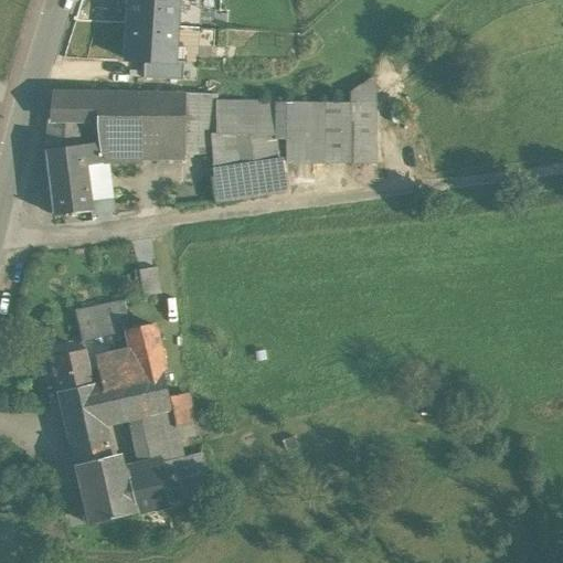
[(131,0),(130,22),(179,25),(180,0),(131,0)]
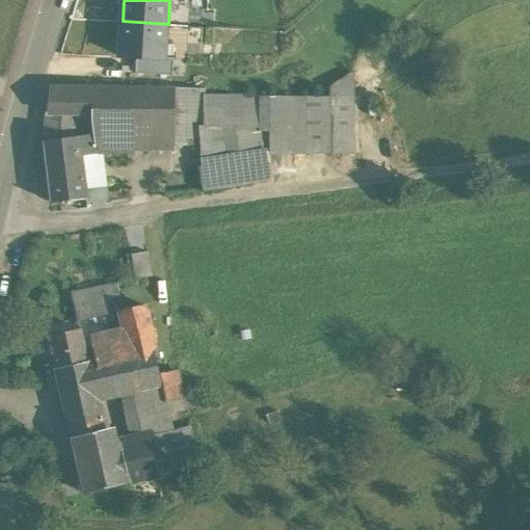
[(137,55),(166,57),(168,24),(123,21),(121,54),(137,55)]
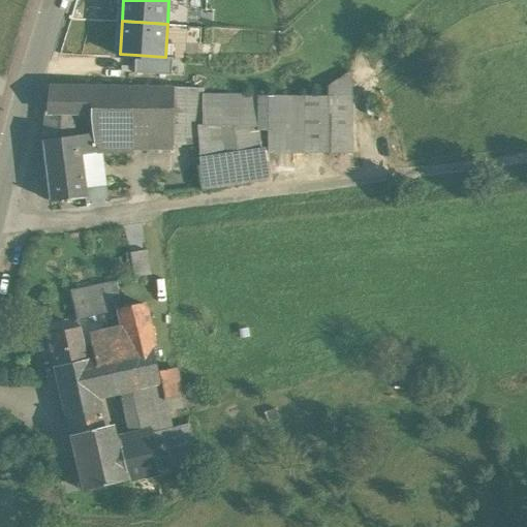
[(165,57),(136,55),(136,71),(175,72),(174,58),(165,57)]
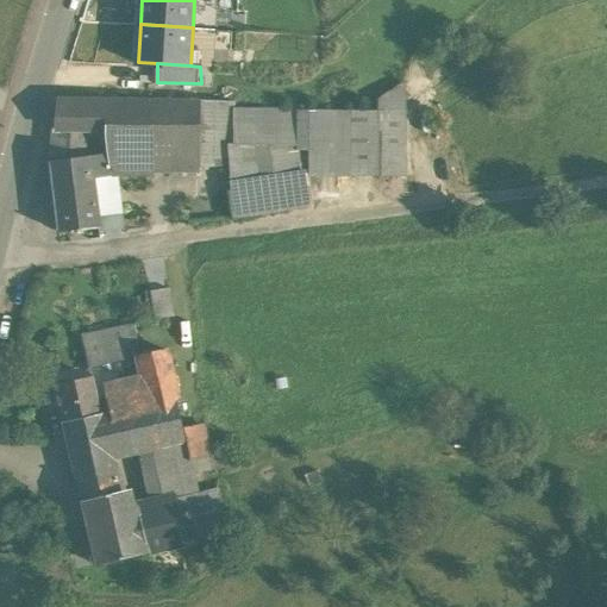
[(201,99),(57,97),(55,121),(69,121),(106,123),(107,137),(108,152),(112,175),(151,170),(200,167),(200,166),(201,99)]
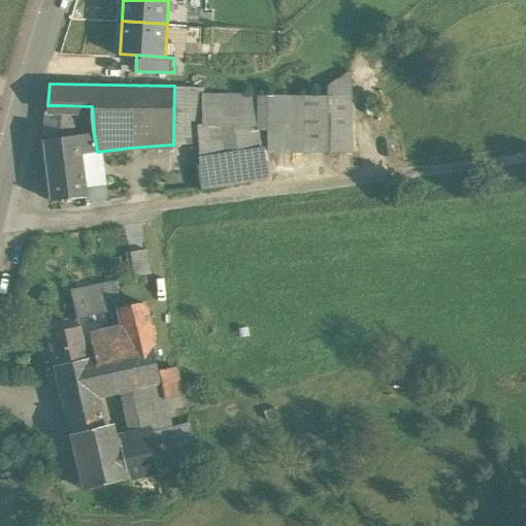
[(204,87),(174,86),(173,143),(199,142),(201,166),(200,166),(203,187),(270,176),(265,148),(261,149),(259,129),(270,129),(270,151),(291,151),(291,94),(203,94),(204,87)]
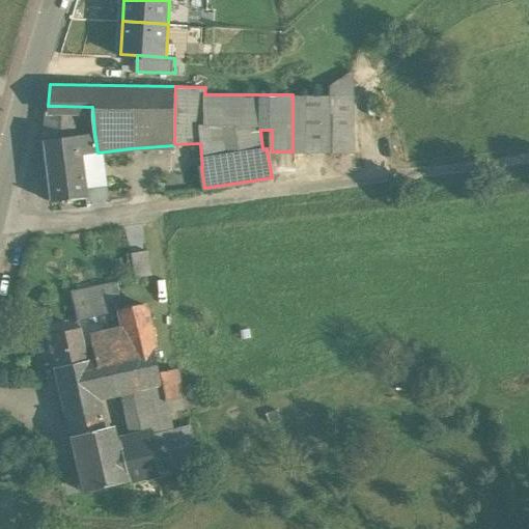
[(331,95),(293,94),(293,151),(332,152),(331,95)]
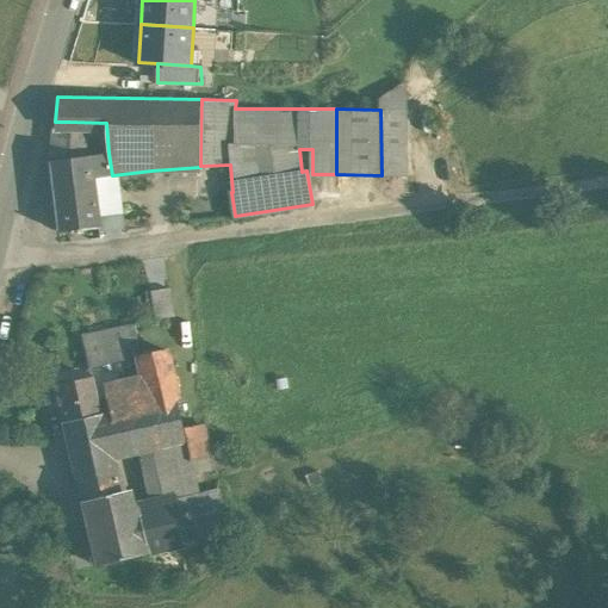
[(405,109),(380,110),(382,175),(403,174),(405,109)]
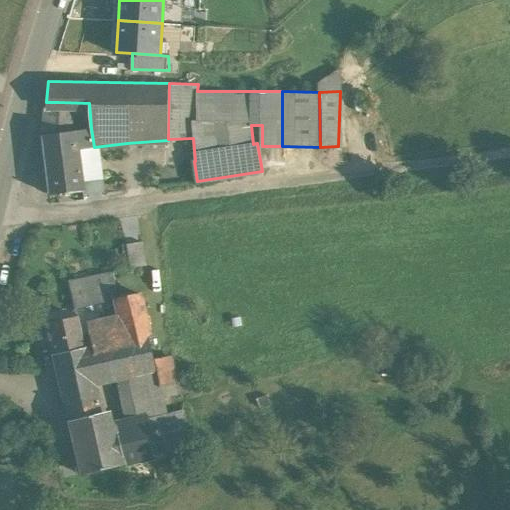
[(58,102),(46,102),(46,110),(57,111),(58,102)]
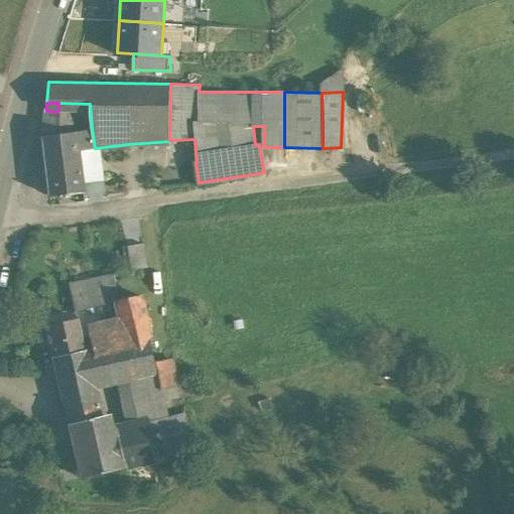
[(68,117),(45,118),(43,135),(50,195),(85,191),(86,190),(85,181),(81,149),(95,148),(92,129),(69,132),(68,117)]
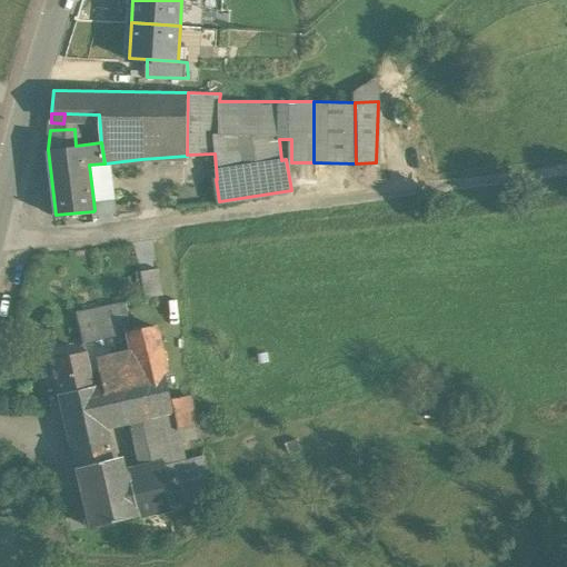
[(115,198),(93,200),(95,210),(93,211),(93,214),(116,210),(115,198)]
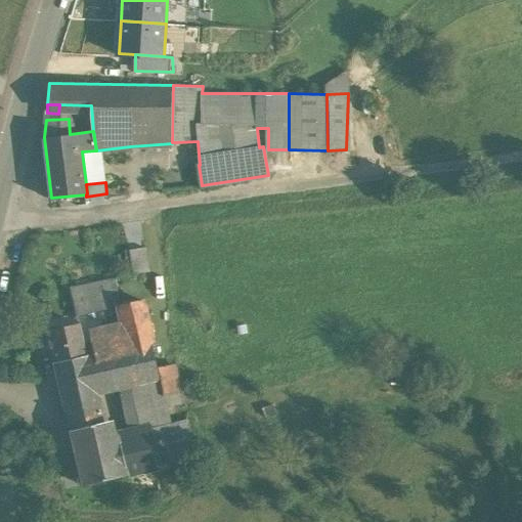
[(151,266),(147,242),(132,245),(135,268),(151,266)]
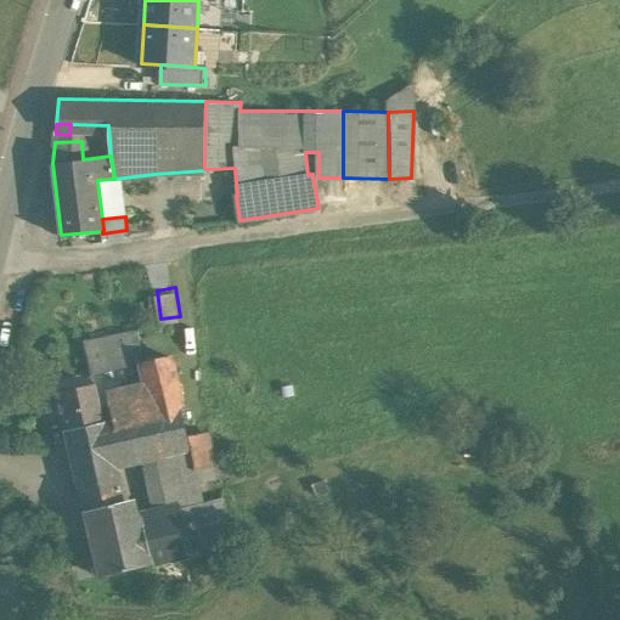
[(137,331),(85,342),(93,375),(112,370),(110,354),(141,347),(137,331)]
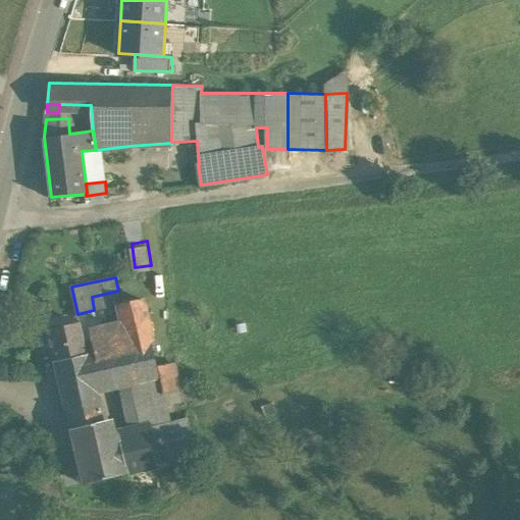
[(139,300),(137,288),(118,291),(121,303),(139,300)]
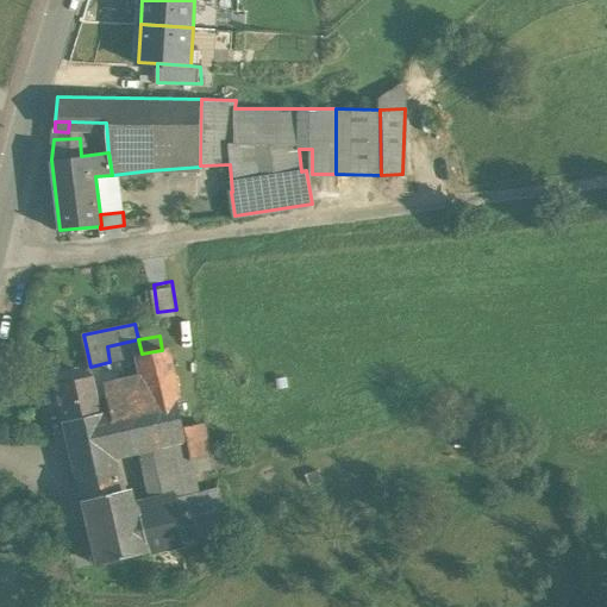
[(107,346),(110,362),(142,354),(138,339),(107,346)]
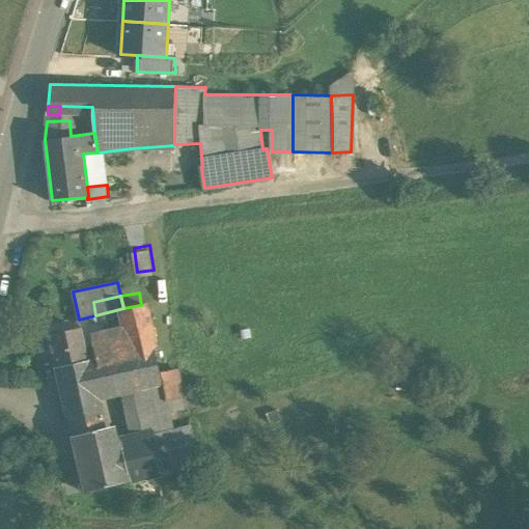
[(129,334),(99,340),(100,345),(93,346),(95,352),(87,353),(88,359),(154,344),(144,304),(141,305),(123,308),(129,334)]
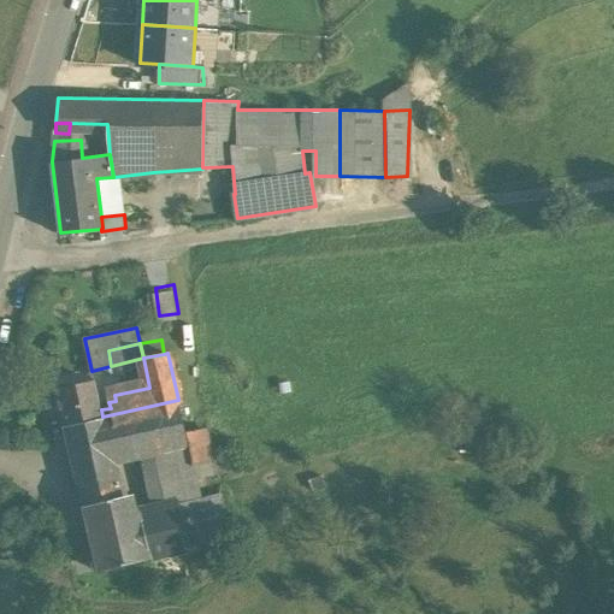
[(94,379),(58,388),(66,425),(102,417),(101,409),(94,379)]
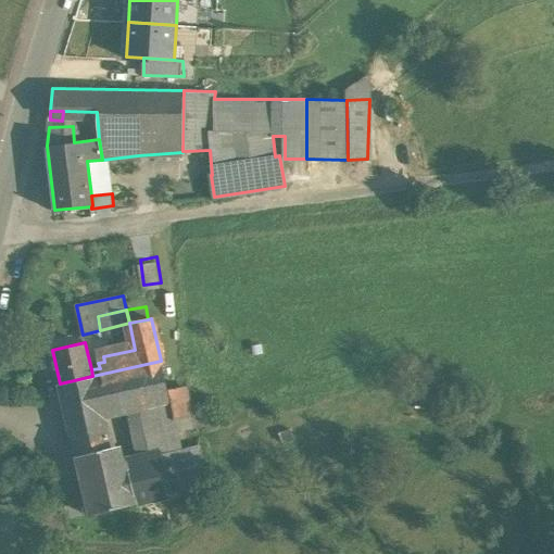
[(92,376),(60,383),(76,457),(112,449),(104,417),(128,412),(171,402),(167,386),(161,361),(92,376)]
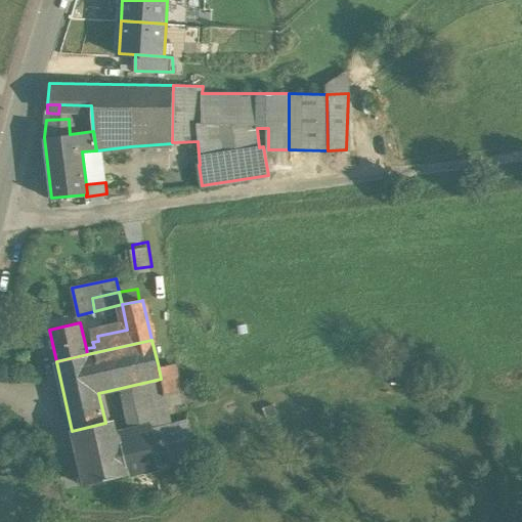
[(175,360),(158,363),(161,379),(164,395),(181,391),(175,360)]
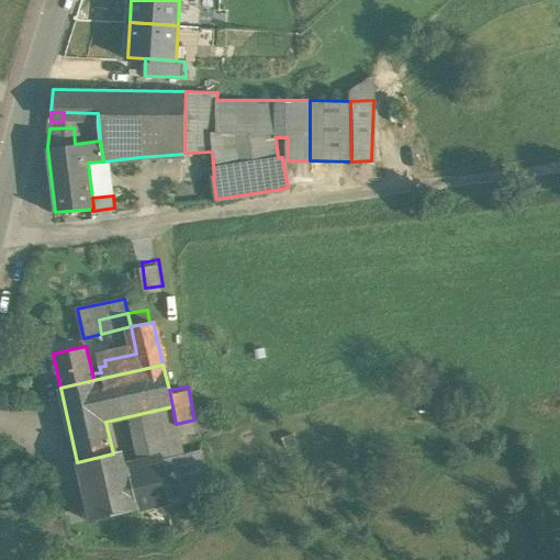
[(172,406),(130,416),(140,463),(182,454),(179,439),(176,424),(172,406)]
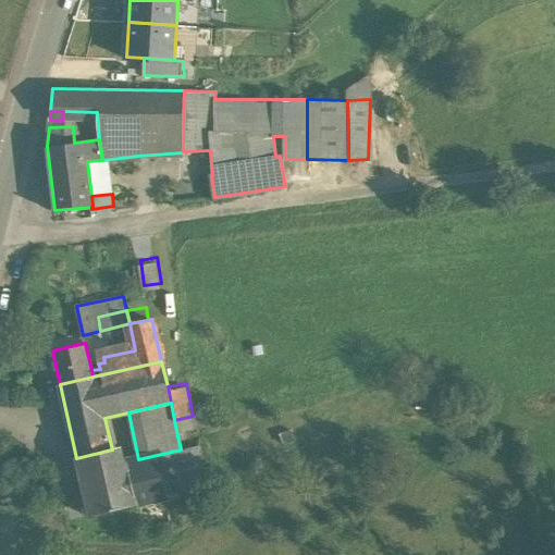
[(193,416),(174,420),(177,435),(196,430),(193,416)]
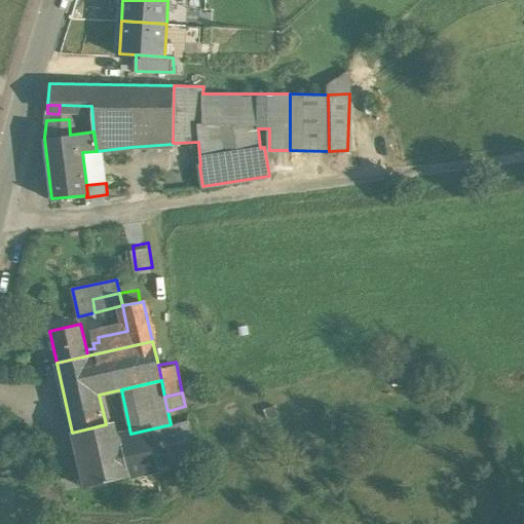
[(131,434),(120,437),(129,476),(197,460),(187,420),(171,424),(131,434)]
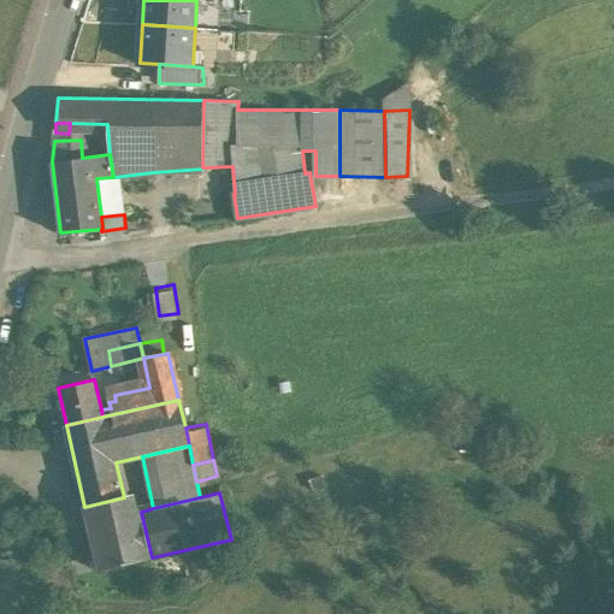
[(124,497),(84,507),(89,524),(128,514),(124,497)]
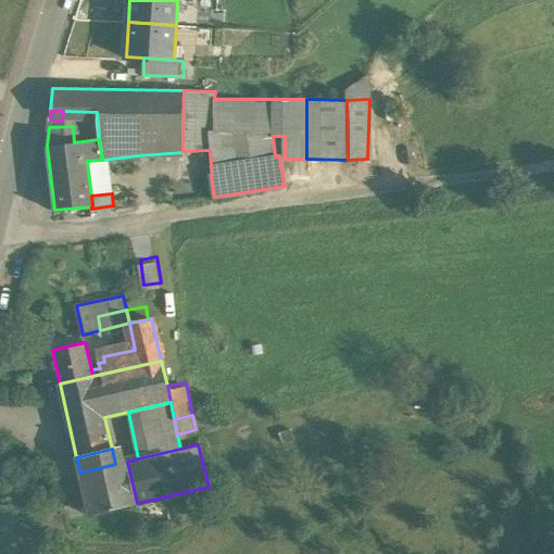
[(115,464),(80,473),(89,514),(137,503),(127,462),(115,464)]
